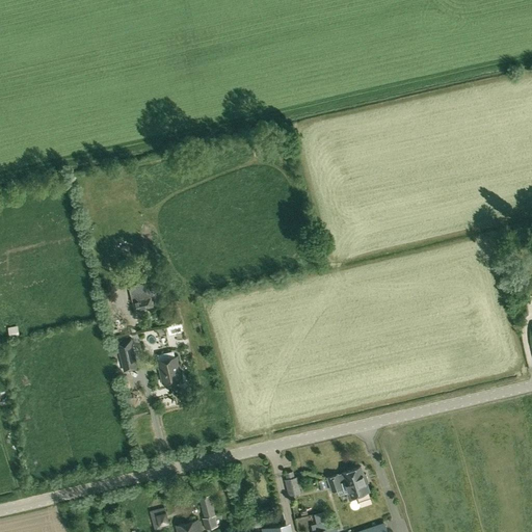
[(132,300),(134,311),(154,307),(152,296),(151,296),(149,290),(131,293),(132,300)]
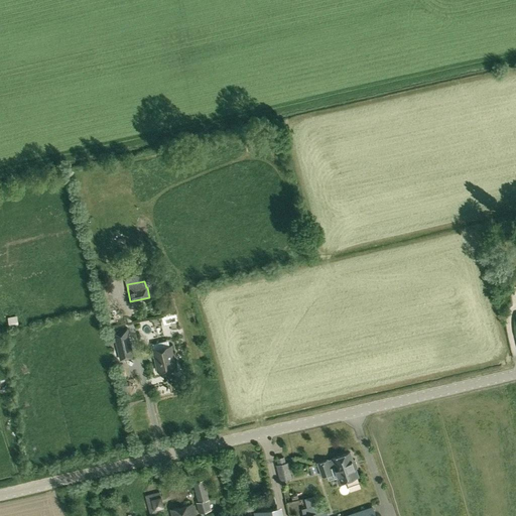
[(149,287),(151,296),(161,293),(159,284),(149,287)]
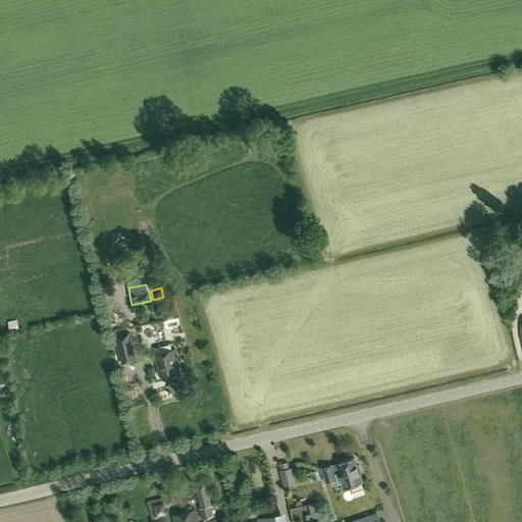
[(131,306),(132,314),(140,312),(139,305),(131,306)]
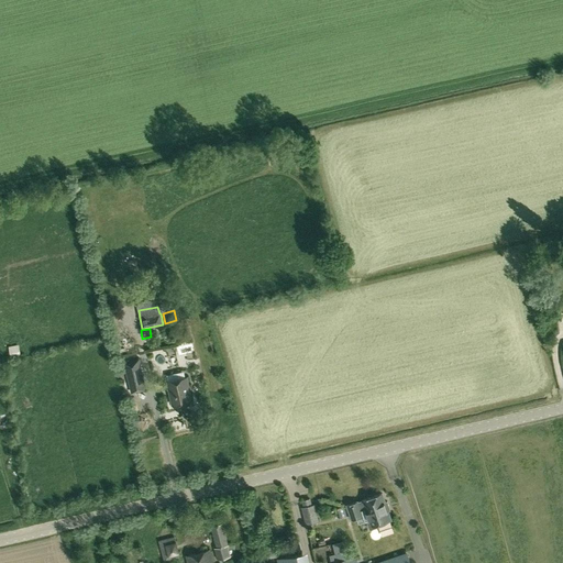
[(21,355),(19,345),(10,346),(11,357),(21,355)]
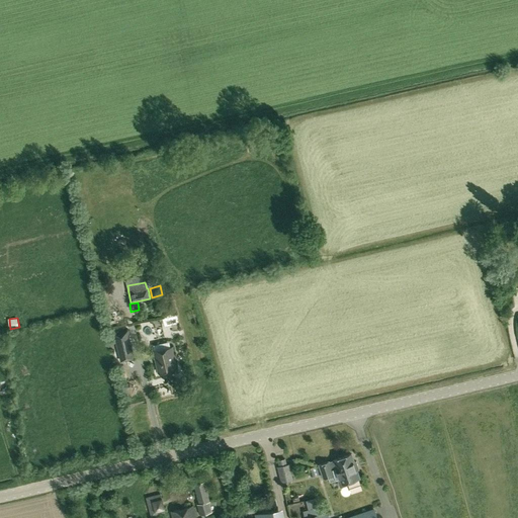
[(132,350),(127,331),(115,334),(118,349),(119,352),(132,350)]
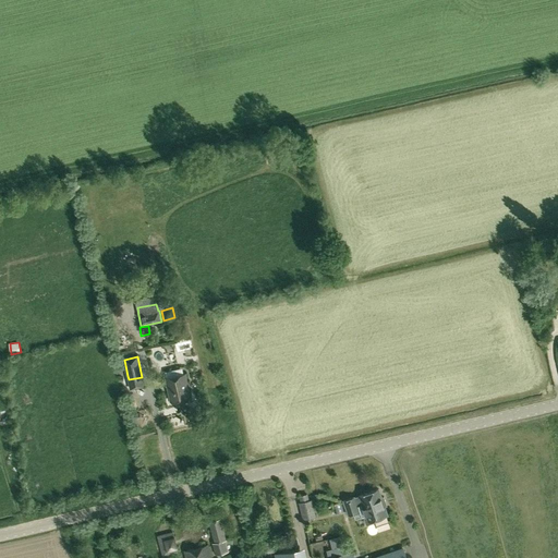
[(184,374),(167,378),(171,401),(190,397),(184,374)]
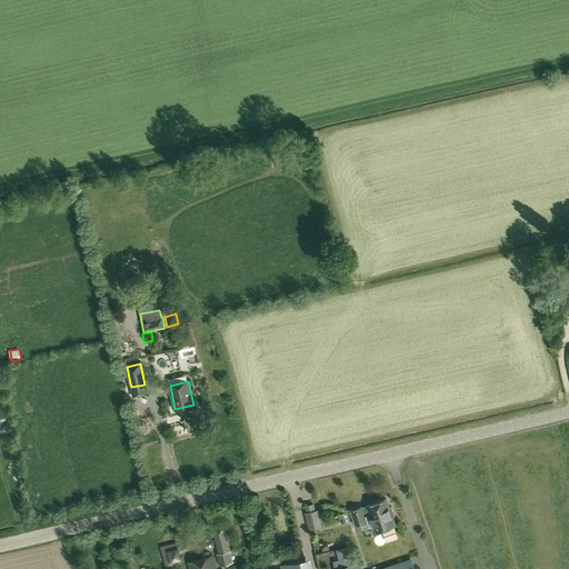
[(367,505),(367,506),(361,507),(351,510),(356,525),(366,521),(365,516),(369,515),(373,526),(371,526),(373,535),(382,531),(381,529),(395,525),(391,516),(395,515),(391,507),(389,507),(386,499),(367,505)]
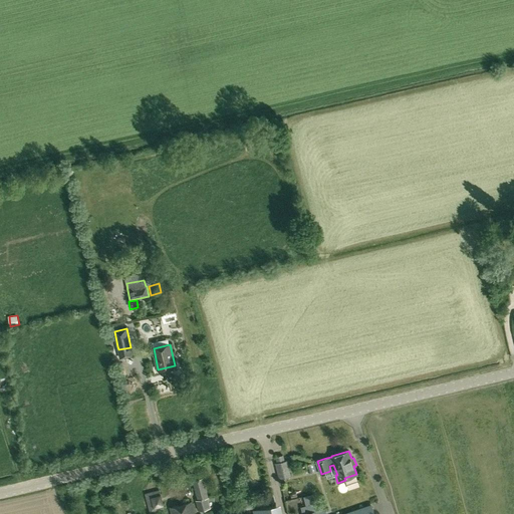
[(290,476),(288,470),(286,461),(286,460),(275,462),(279,479),(290,476)]
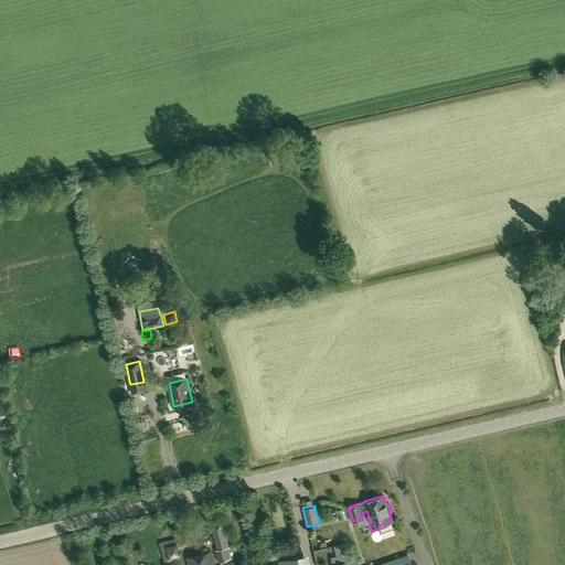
[(211,528),(217,548),(227,546),(228,546),(223,524),(211,528)]
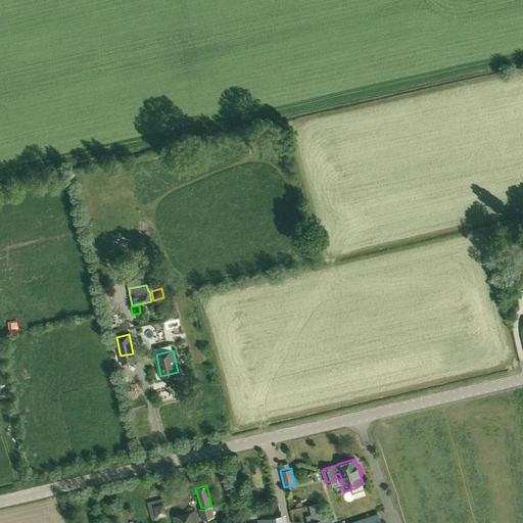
[(168,518),(161,497),(147,502),(152,522),(168,518)]
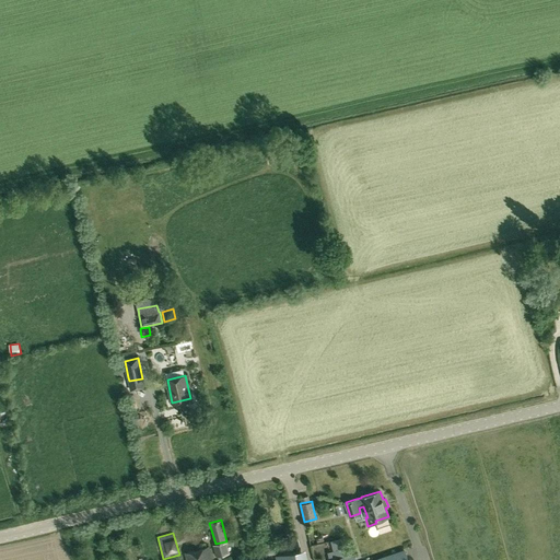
[(331,550),(342,548),(339,538),(329,540),(331,550)]
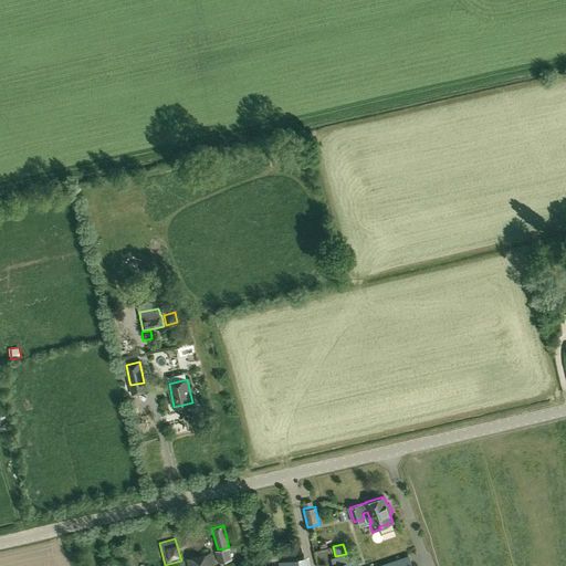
[(228,547),(218,549),(216,551),(219,563),(231,558),(228,547)]
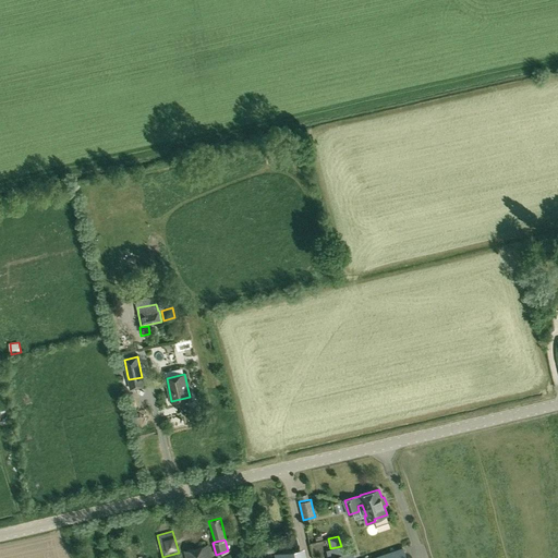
[(186,557),(211,557),(208,544),(184,550),(186,557)]
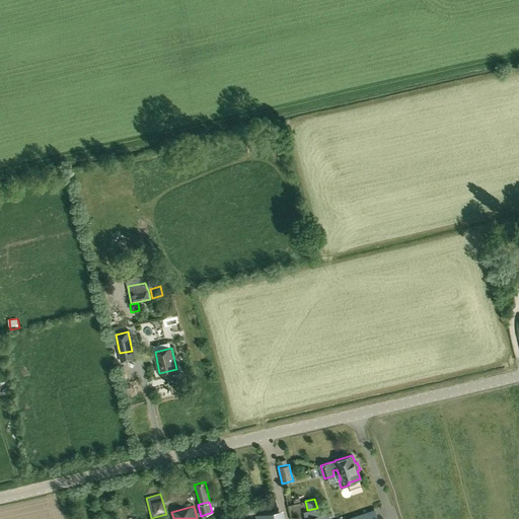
[(255,515),(255,518),(282,518),(280,509),(255,515)]
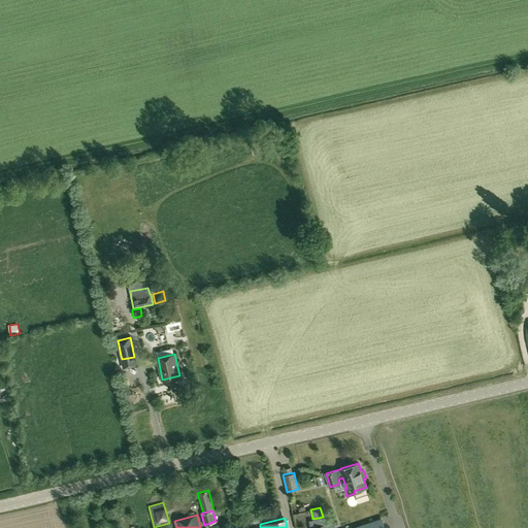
[(323,518),(315,520),(316,527),(335,527),(334,522),(324,524),(323,518)]
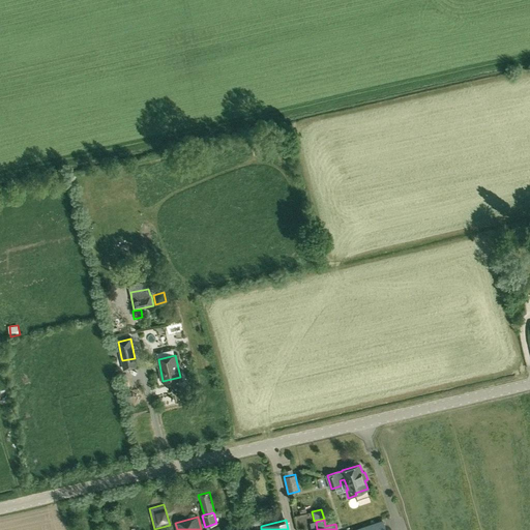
[(385,529),(384,523),(383,520),(351,529),(385,529)]
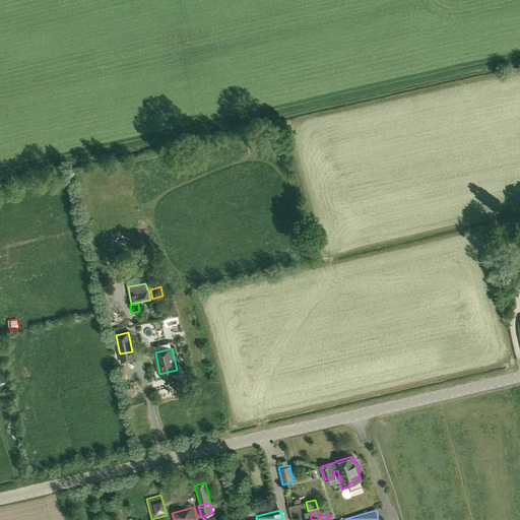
All buildings are outlined.
